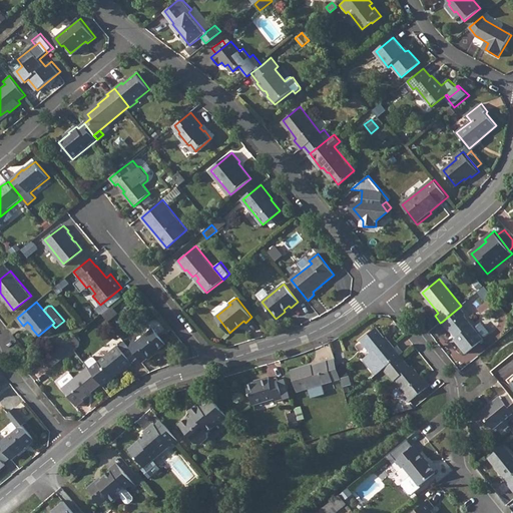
[(111,306),(102,314),(108,321),(117,313),(111,306)]
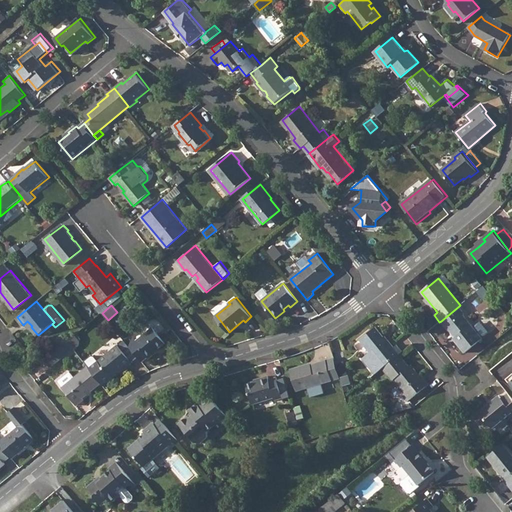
[(459,306),(441,321),(447,329),(449,328),(456,337),(454,338),(458,344),(465,353),(483,338),(465,315),(466,314),(459,306)]
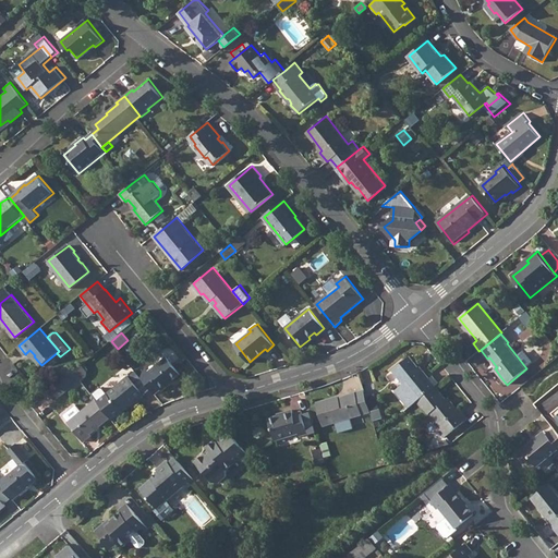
[(480,351),(470,362),(475,366),(485,355),(480,351)]
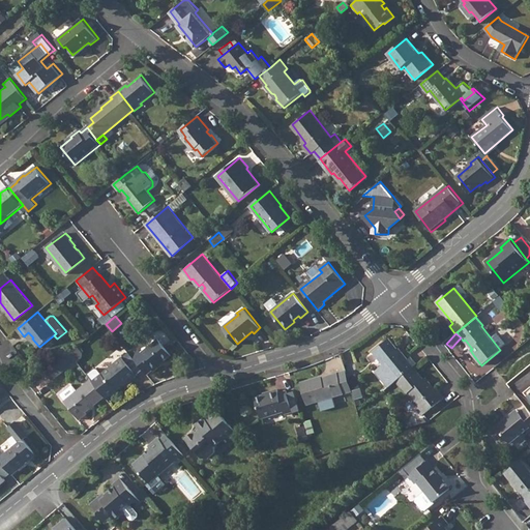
[(373,351),(383,364),(375,371),(388,387),(395,381),(414,366),(417,363),(411,356),(408,358),(403,352),(401,352),(390,339),(373,351)]
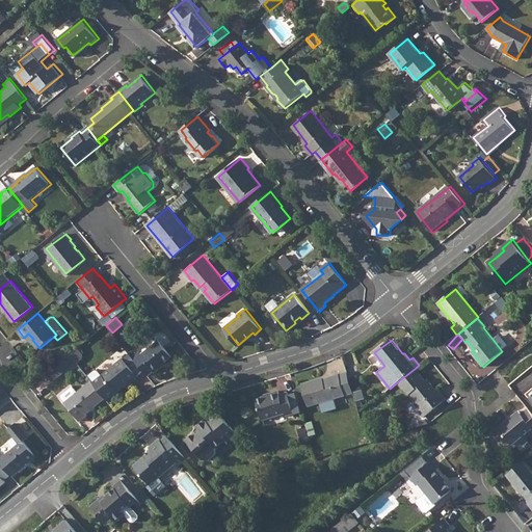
[(139,352),(133,357),(149,376),(154,371),(155,372),(162,367),(161,365),(173,356),(159,341),(141,354),(139,352)]
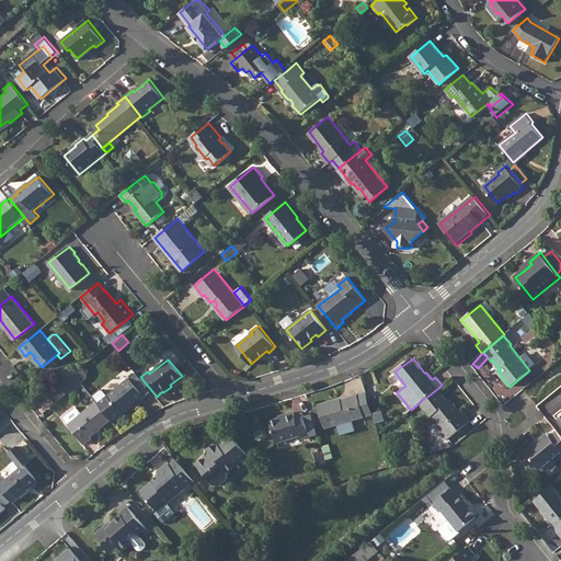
[(57,375),(63,381),(73,374),(67,366),(57,375)]
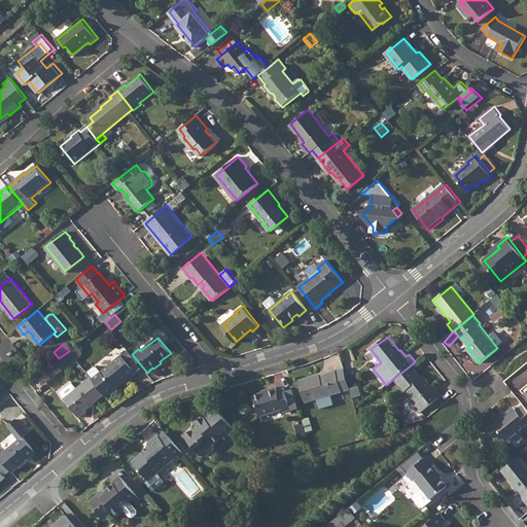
[(77,344),(69,351),(75,358),(80,354),(81,350),(77,344)]
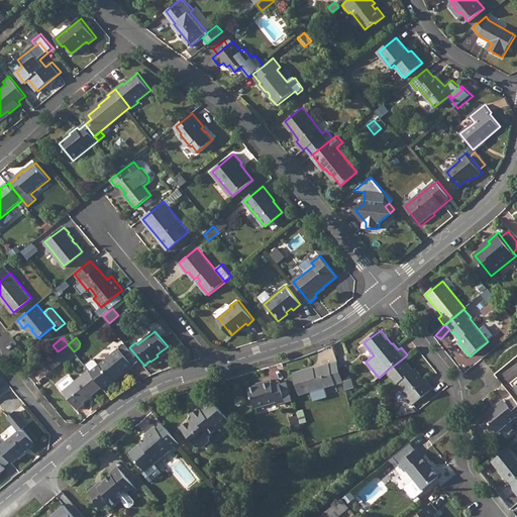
[(58,351),(44,363),(50,371),(74,351),(68,344),(58,351)]
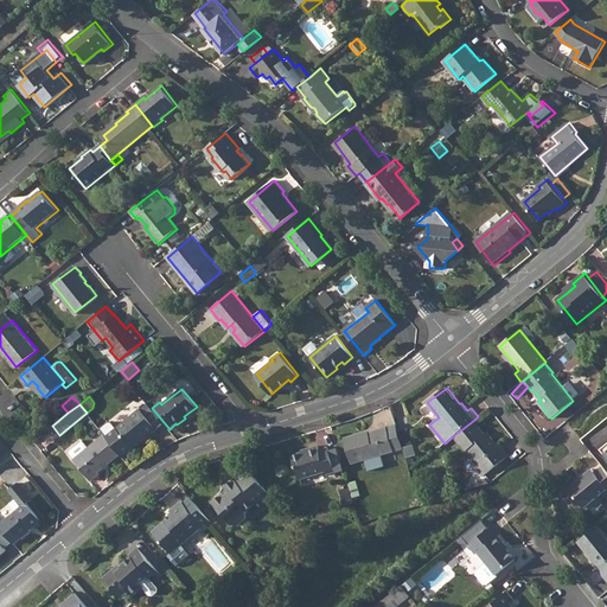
[(139,409),(115,427),(122,436),(125,435),(132,445),(147,433),(148,435),(155,428),(139,409)]
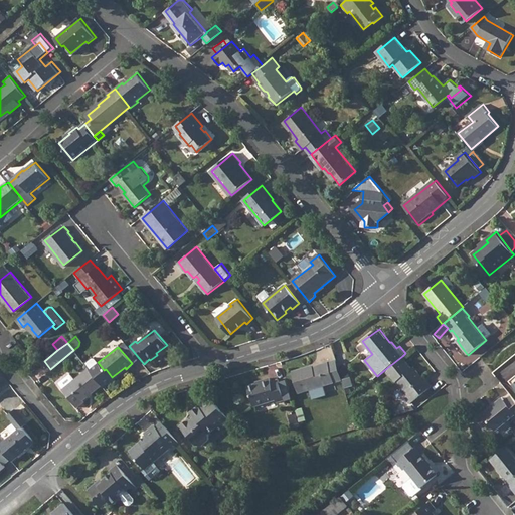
[(402,356),(384,370),(394,382),(396,381),(407,394),(404,397),(409,404),(432,386),(425,377),(423,379),(415,370),(414,371),(402,356)]
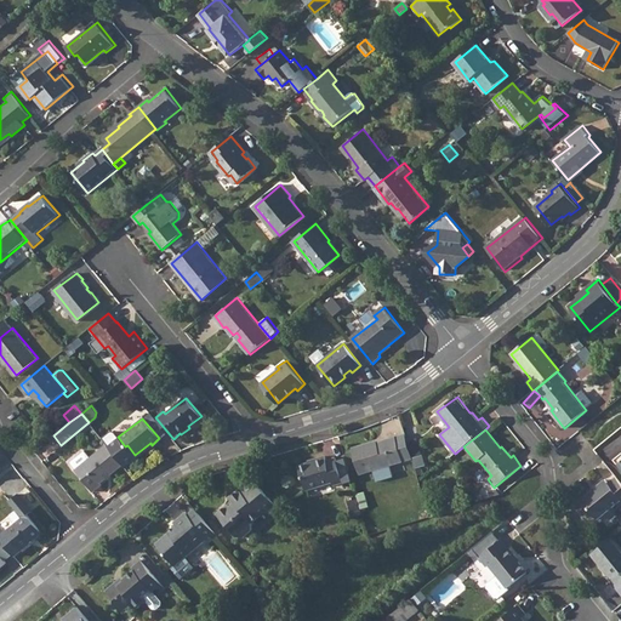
[(125,446),(118,437),(113,431),(109,431),(101,437),(106,443),(123,463),(135,455),(127,445),(125,446)]
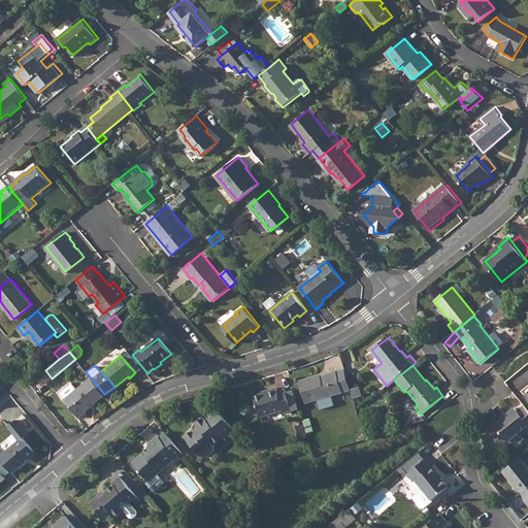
[(345,369),(337,371),(342,392),(351,390),(345,369)]
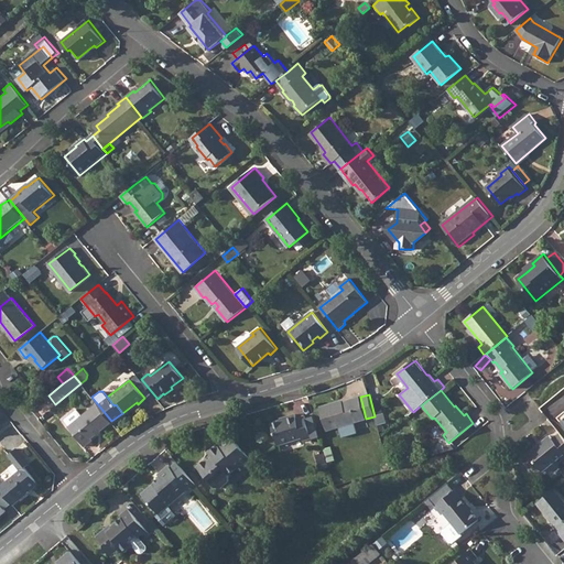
[(339,401),(321,407),(327,430),(366,419),(360,397),(340,403),(339,401)]
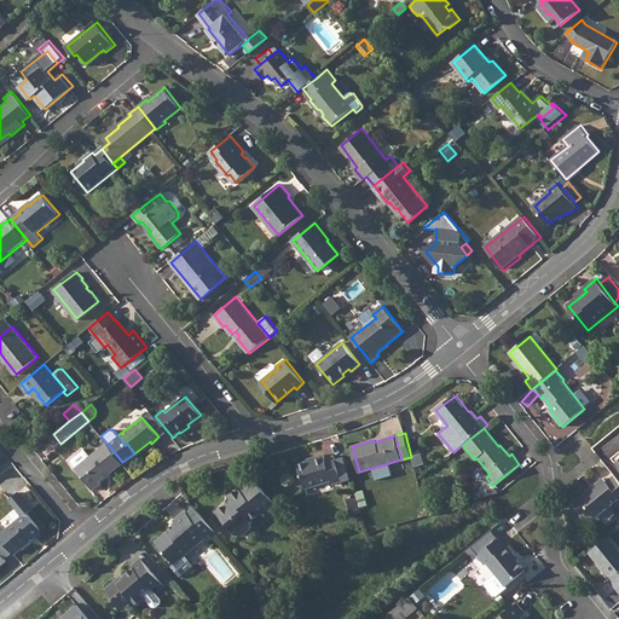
[(122,462),(105,441),(74,467),(92,490),(100,482),(99,480),(122,462)]
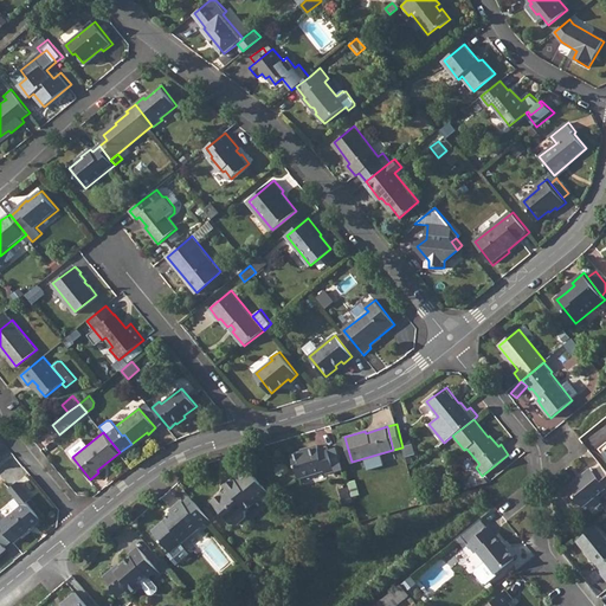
[(334,466),(329,449),(328,446),(320,449),(318,443),(308,446),(309,449),(292,453),(300,477),(324,470),(326,474),(335,470),(334,466)]
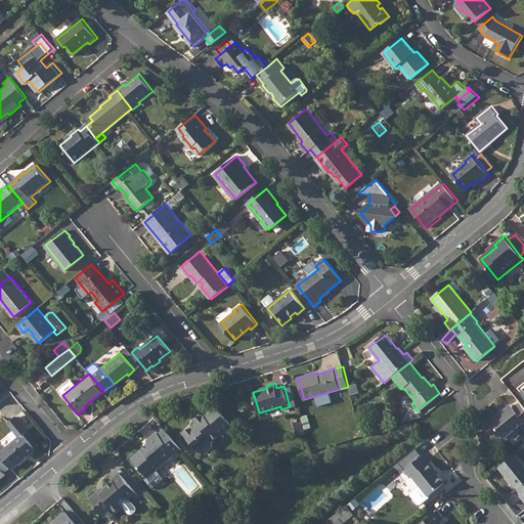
[(292,385),(285,388),(289,403),(296,400),(292,385)]
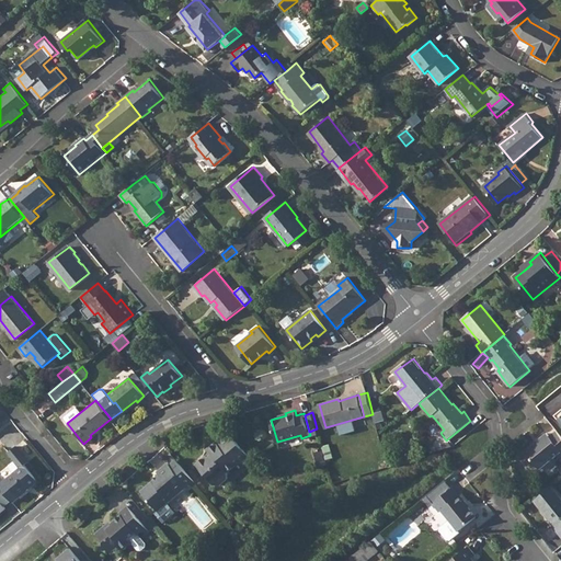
[(560,437),(556,431),(548,437),(546,434),(530,447),(545,465),(560,453),(560,454),(560,437)]
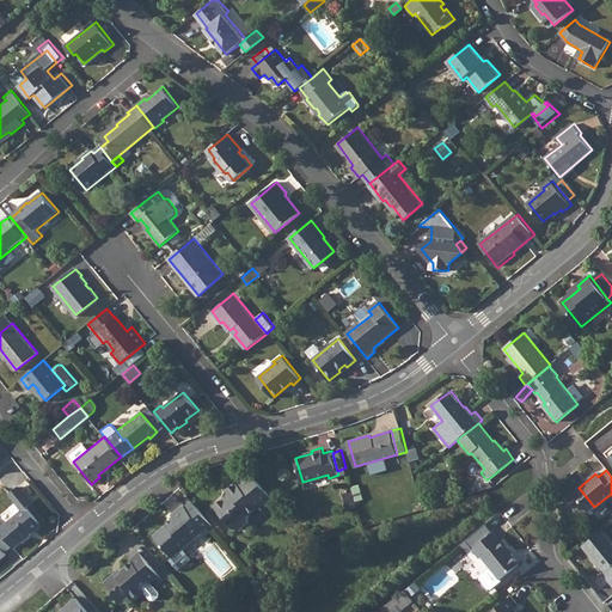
[(263,502),(264,505),(265,506),(274,500),(250,471),(238,482),(237,481),(227,489),(232,495),(227,499),(226,496),(215,506),(222,515),(227,515),(227,520),(234,528),(239,528),(249,521),(249,514),(263,502)]
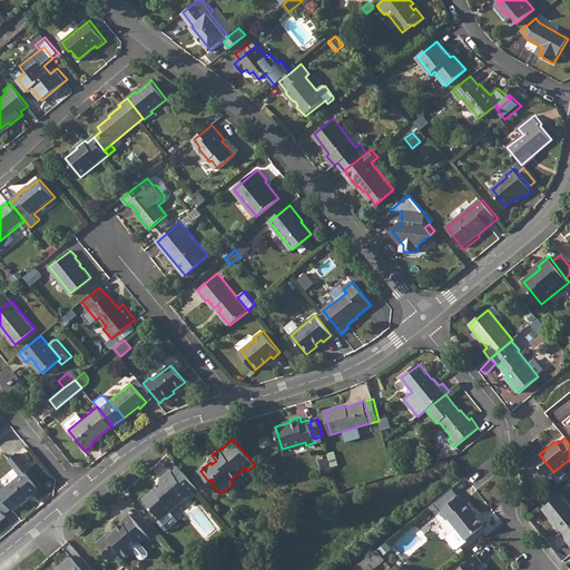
[(334,451),(327,452),(328,458),(331,467),(338,464),(334,451)]
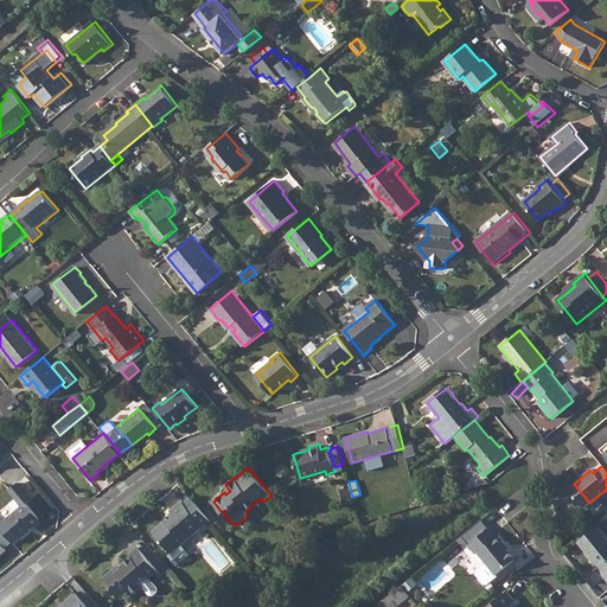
[(13,512),(6,518),(20,536),(29,530),(29,526),(31,525),(36,524),(40,521),(26,502),(30,499),(17,481),(8,489),(16,498),(11,503),(11,508),(13,512)]
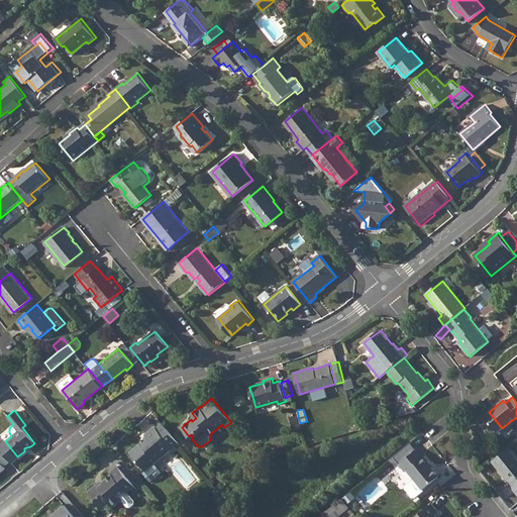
[(298,415),(291,417),(293,425),(300,423),(298,415)]
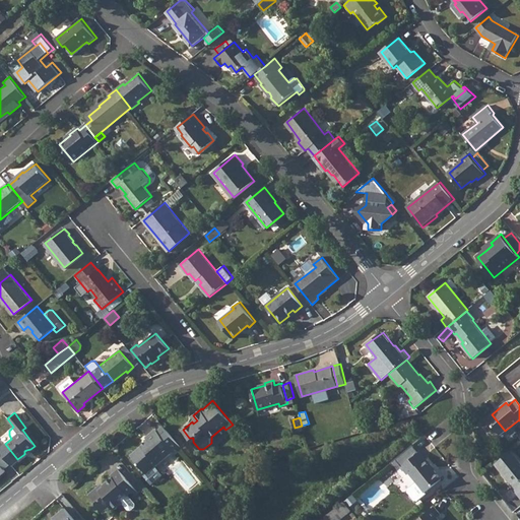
[(148,440),(132,455),(147,473),(175,450),(178,448),(180,451),(183,449),(164,425),(158,430),(156,428),(146,437),(148,440)]
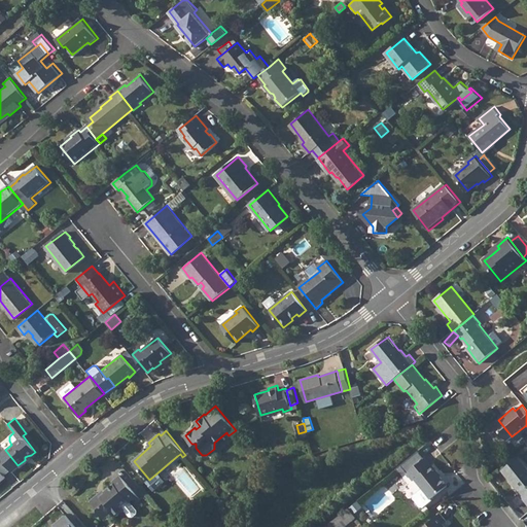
[(229,435),(227,434),(225,436),(230,442),(239,433),(236,430),(229,435)]
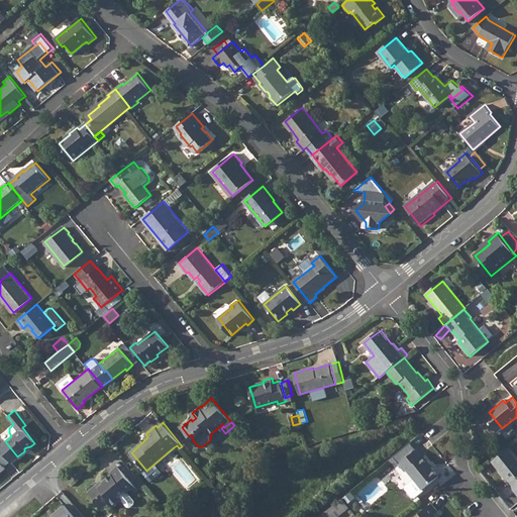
[(9,459),(0,447),(0,470),(4,467),(3,464),(9,459)]
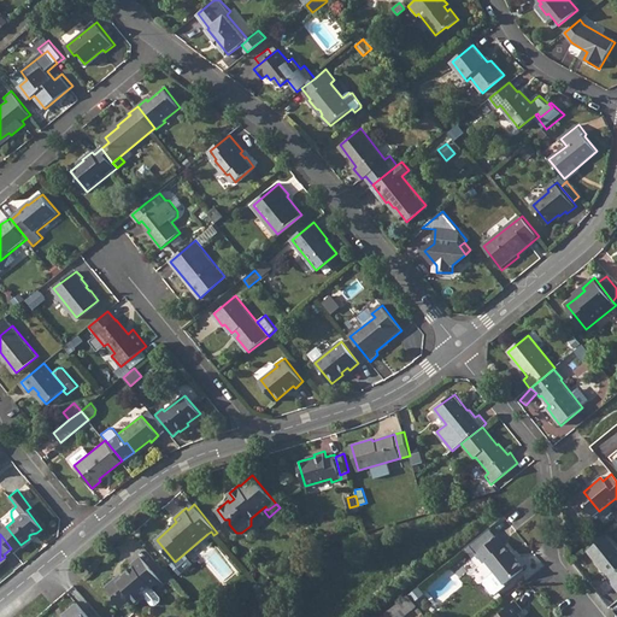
[(616,547),(606,535),(586,551),(609,579),(607,580),(615,588),(616,585),(616,547)]
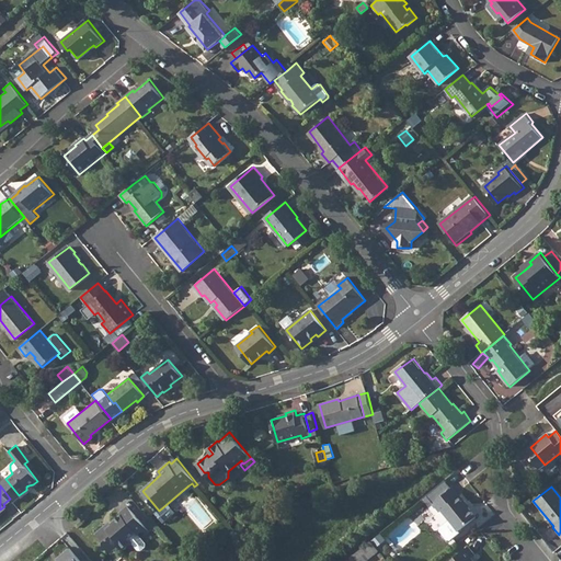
[(433,503),(436,507),(438,512),(442,510),(449,519),(458,530),(476,517),(465,504),(467,503),(460,495),(458,496),(453,488),(433,503)]
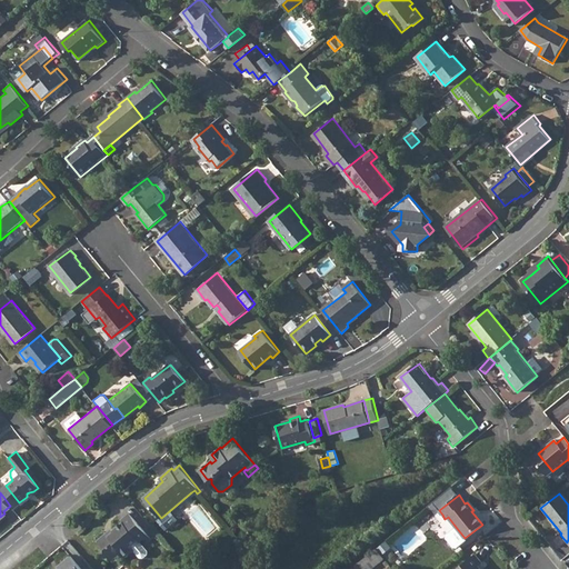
[(439,510),(432,516),(436,520),(442,515),(439,510)]
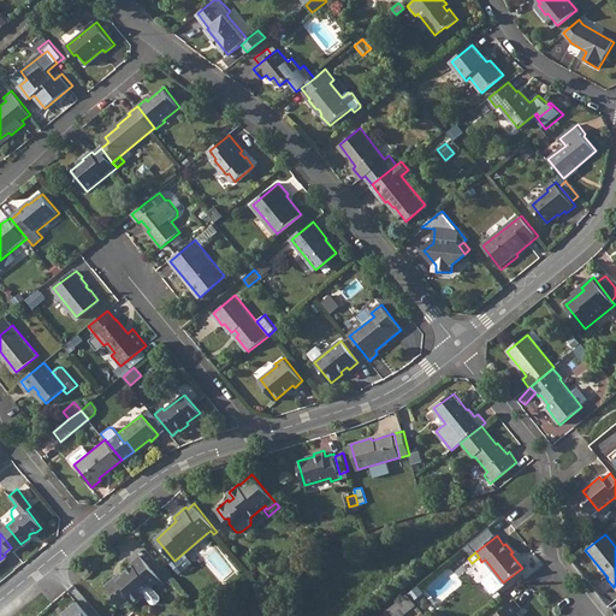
[(152,586),(157,581),(160,579),(141,555),(131,563),(132,566),(118,579),(113,579),(105,585),(113,594),(113,597),(118,604),(123,604),(130,598),(135,604),(146,594),(153,603),(155,603),(159,598),(159,596),(152,586)]
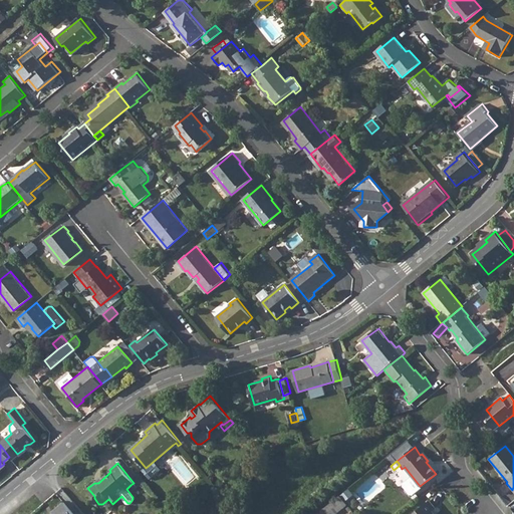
[(421,488),(420,486),(412,476),(404,483),(403,486),(410,494),(413,494),(421,488)]
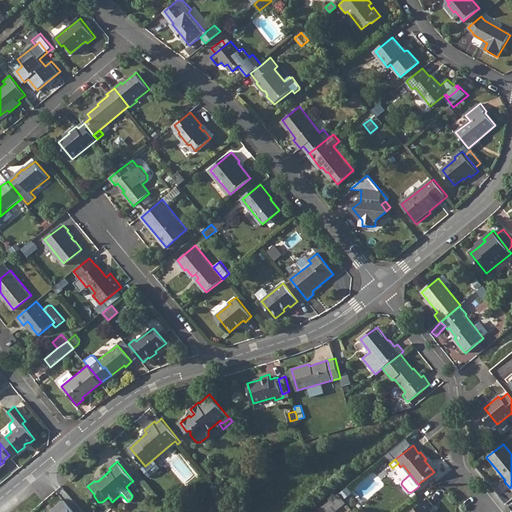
[(317,510),(318,511),(347,511),(349,511),(336,496),(317,510)]
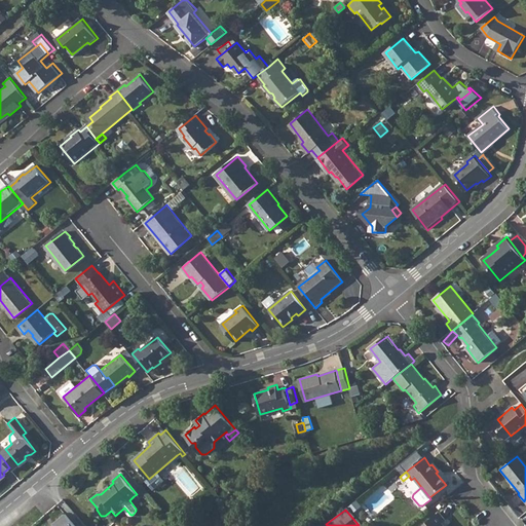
[(53,525),(76,525),(66,513),(52,524),(53,525)]
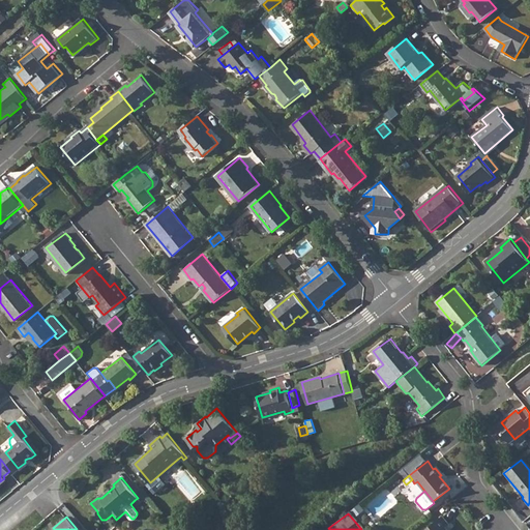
[(442,517),(424,529),(446,529),(445,527),(448,525),(442,517)]
